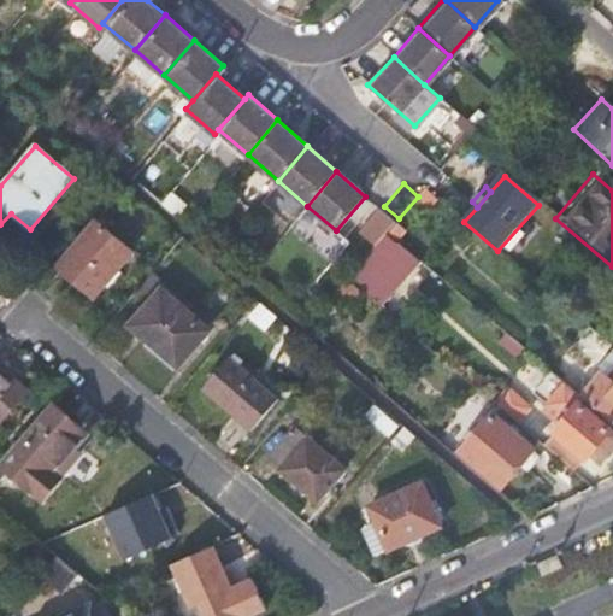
[(437,201),(425,191),(414,203),(426,213),(437,201)]
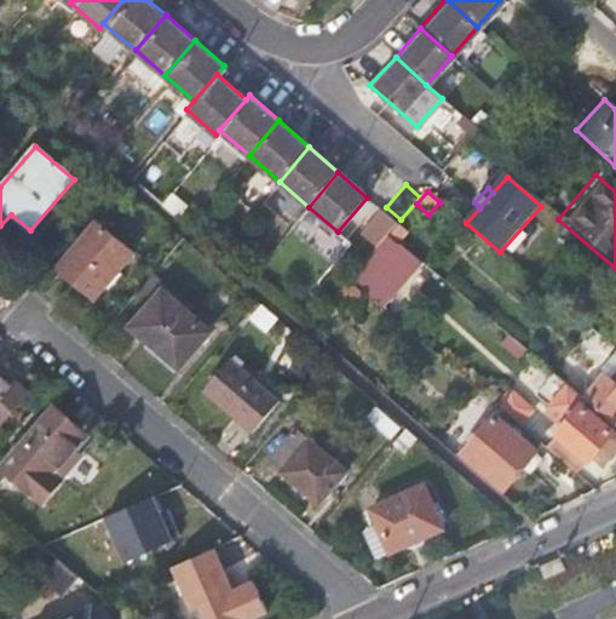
[(63,271),(97,302),(134,258),(99,229),(63,271)]
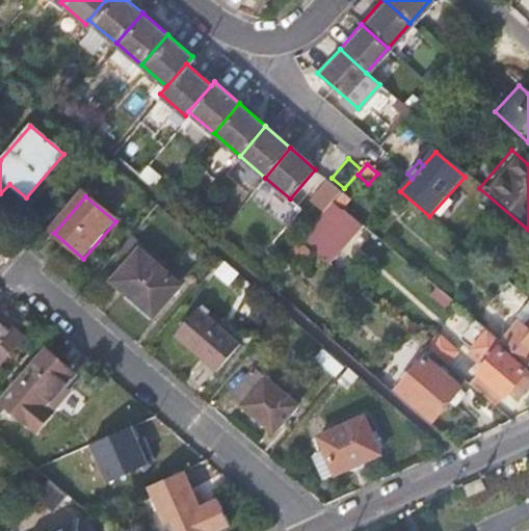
[(274,216),(286,226),(301,208),(290,198),(274,216)]
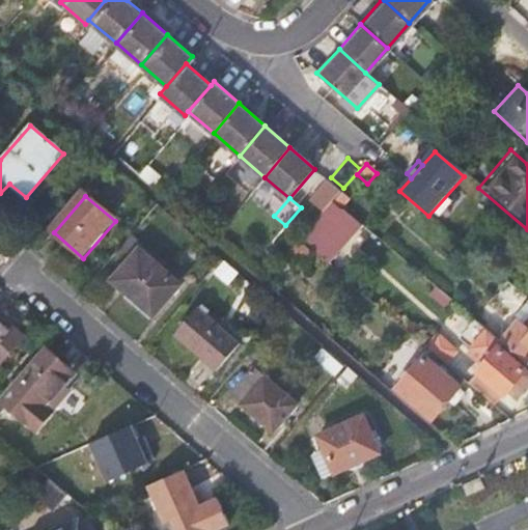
[(338,215),(329,205),(300,239),(310,247),(338,215)]
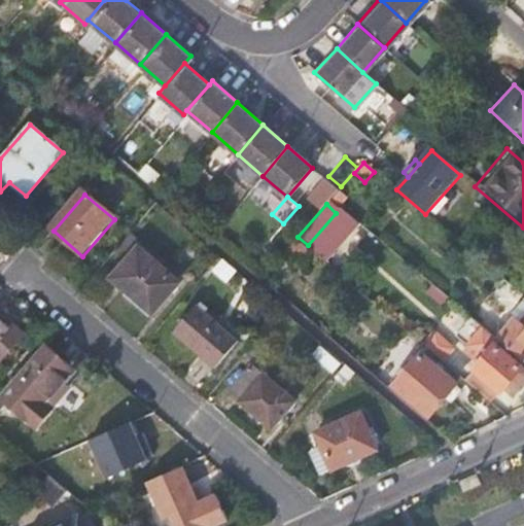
[(176,285),(136,251),(111,282),(150,316),(176,285)]
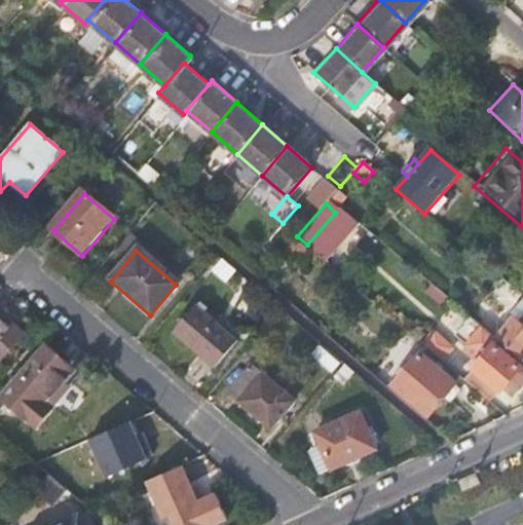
[(238,342),(198,306),(174,335),(216,370),(238,342)]
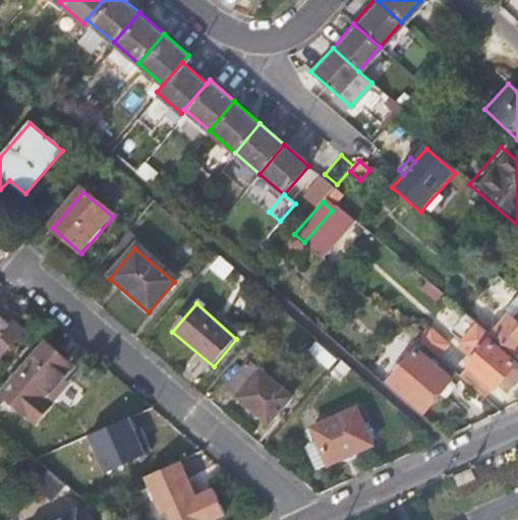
[(517,308),(509,320),(504,314),(485,335),(491,340),(511,357),(517,348),(517,308)]
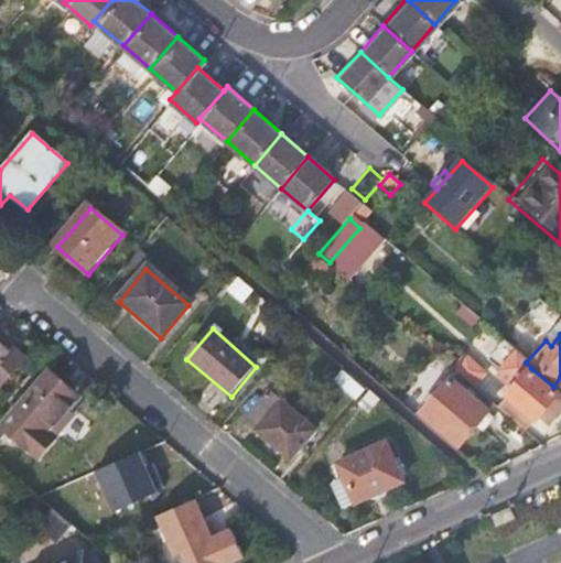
[(23,364),(0,343),(0,390),(23,364)]
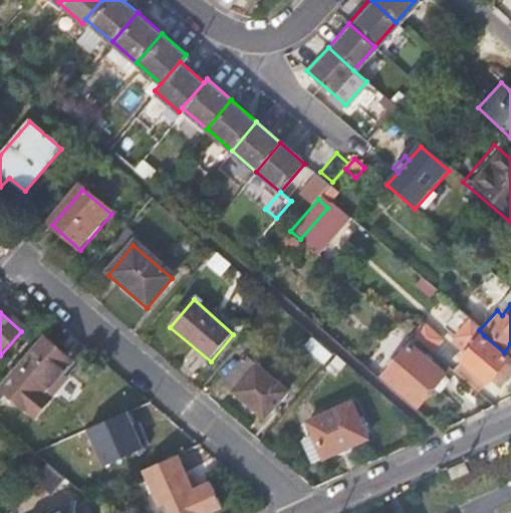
[(423,318),(412,332),(433,348),(444,334),(423,318)]
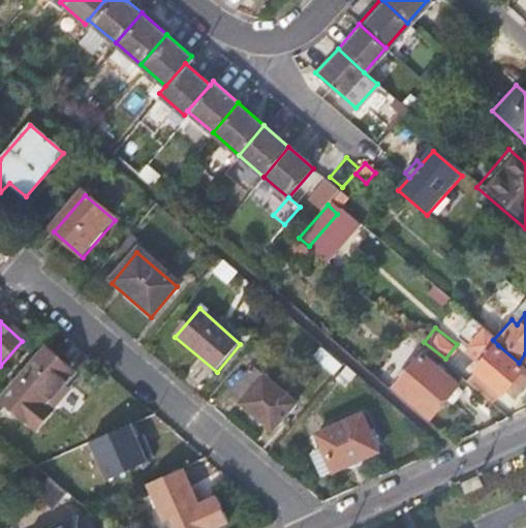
[(484,362),(464,383),(489,404),(509,381),(517,389),(520,389),(525,381),(525,376),(520,370),(495,349),(498,345),(493,340),(483,332),(468,348),(484,362)]
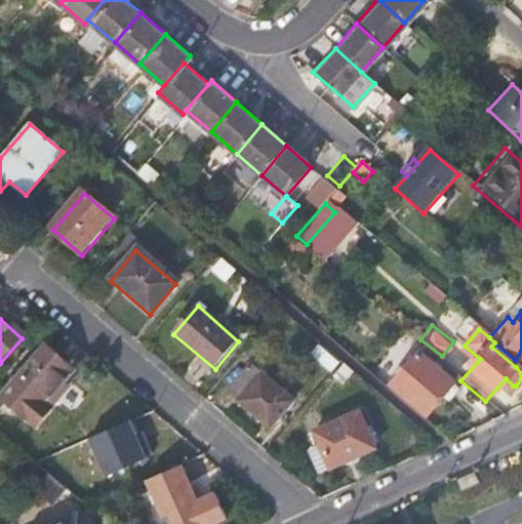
[(44,350),(1,400),(34,428),(49,411),(43,405),(71,372),(44,350)]
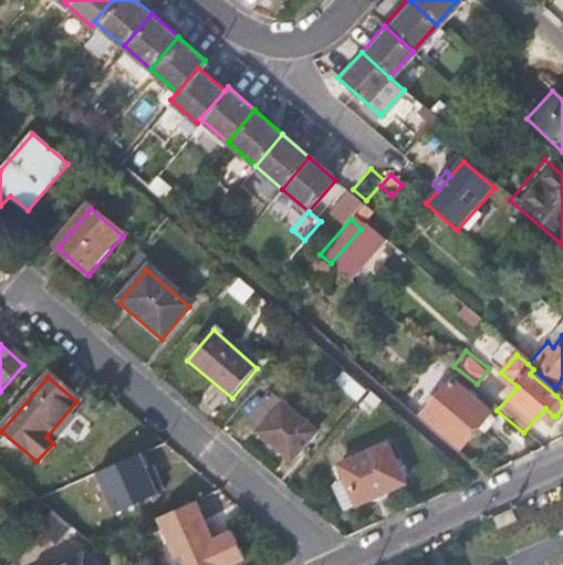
[(482,418),(486,416),(449,386),(419,417),(456,450),(472,432),(478,437),(489,424),(482,418)]
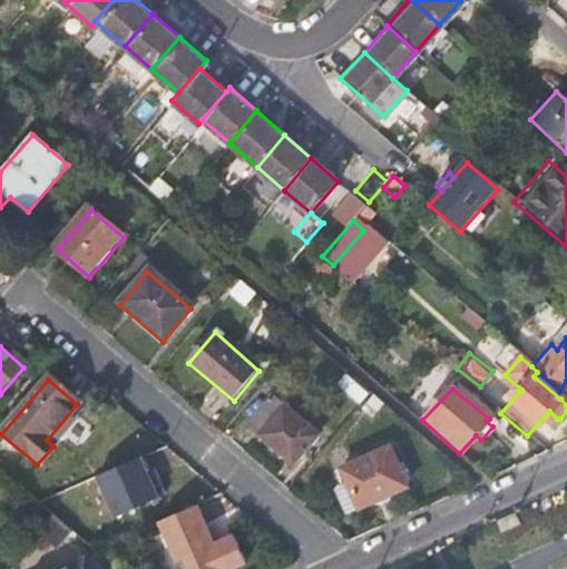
[(319,438),(271,396),(245,427),(294,467),(319,438)]
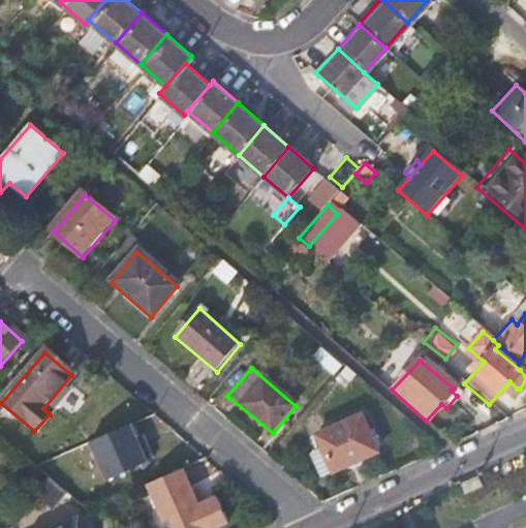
[(359,416),(315,437),(330,472),(374,453),(359,416)]
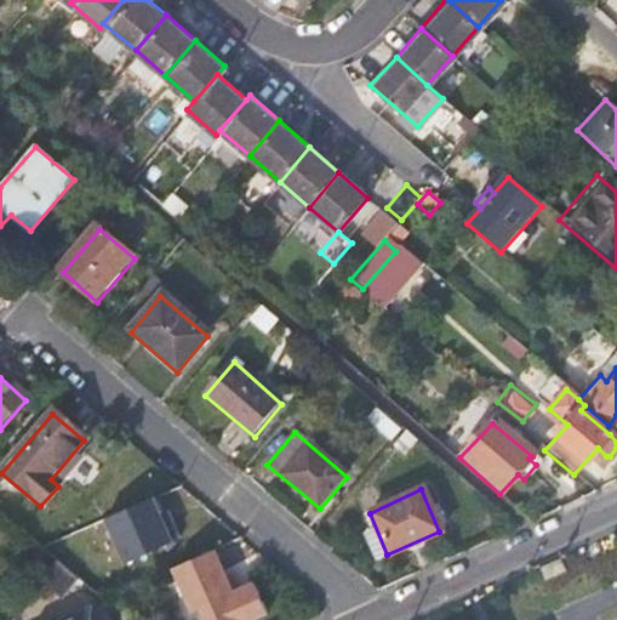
[(150,499),(104,519),(124,564),(176,540),(169,523),(163,525),(158,515),(150,499)]
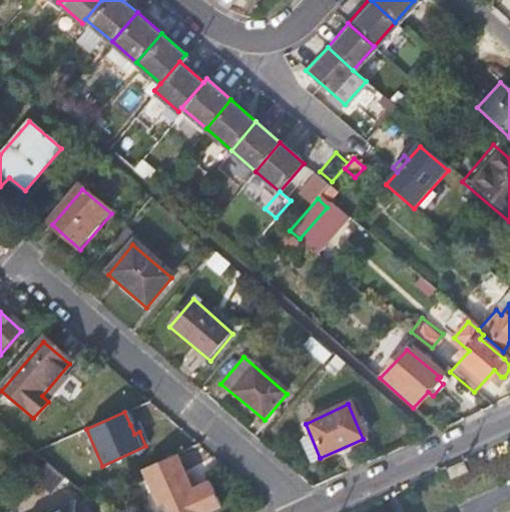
[(134,434),(139,432),(135,423),(130,425),(134,434)]
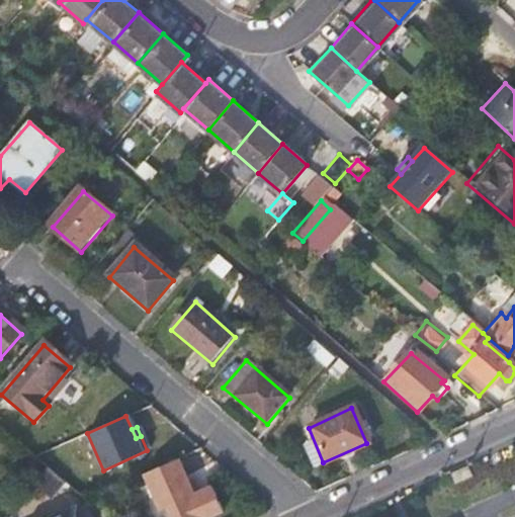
[(192,495),(175,458),(142,475),(154,500),(161,497),(170,516),(206,516),(222,510),(209,486),(192,495)]
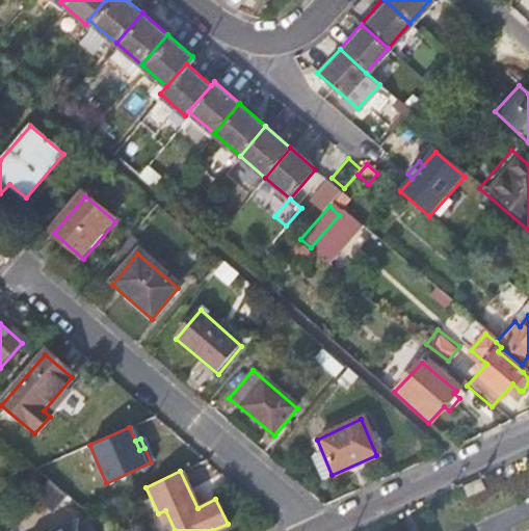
[(461,485),(467,496),(484,487),(479,477),(461,485)]
